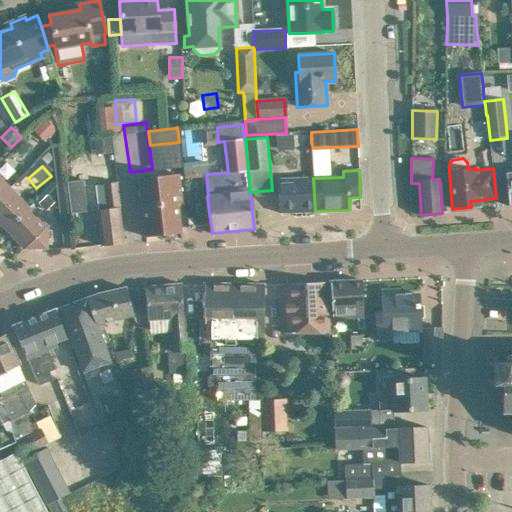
[(139,179),(145,237),(181,233),(178,206),(182,206),(179,174),(139,179)]
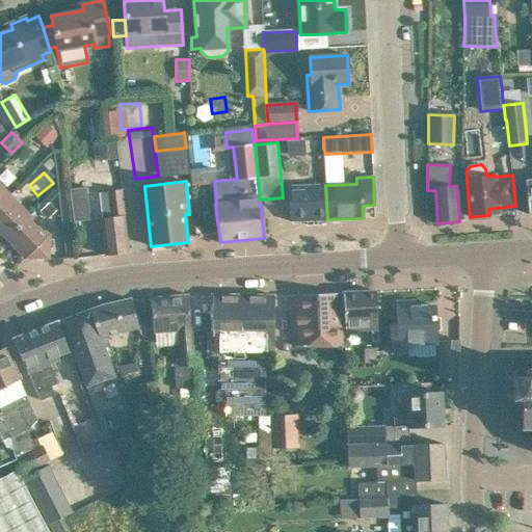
[(123,183),(124,205),(136,204),(135,183),(123,183)]
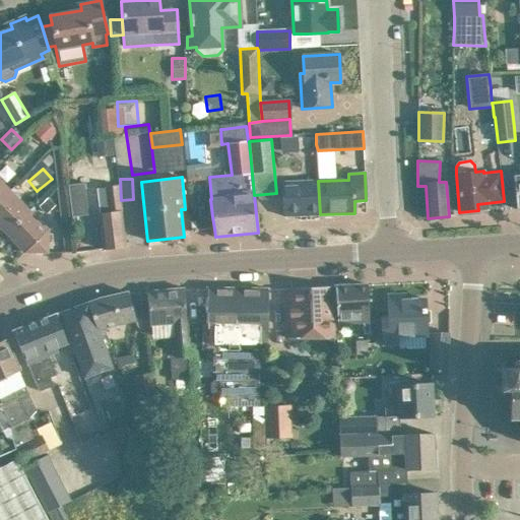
[(320,214),(318,181),(282,182),(283,216),(319,215),(319,214),(320,214)]
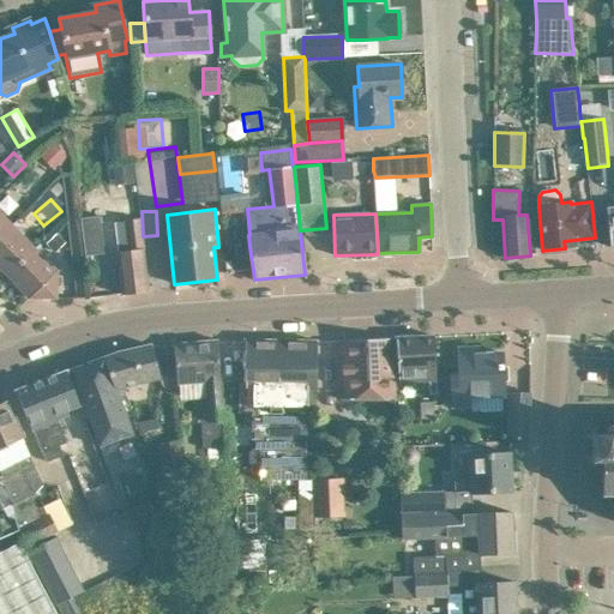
[(100,215),(80,217),(84,256),(104,253),(100,215)]
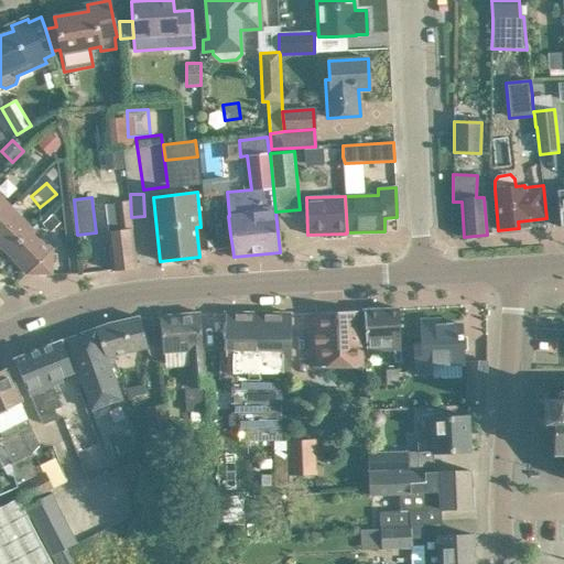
[(115,202),(104,203),(107,231),(109,249),(111,271),(137,268),(133,246),(129,201),(115,202)]
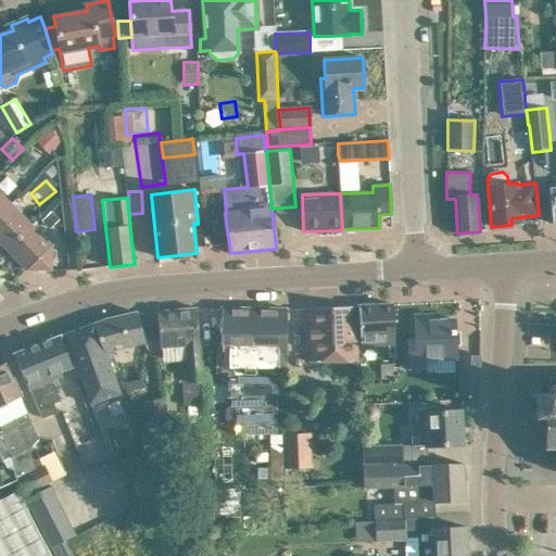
[(0,207),(0,242),(4,248),(29,223),(8,201),(0,207)]
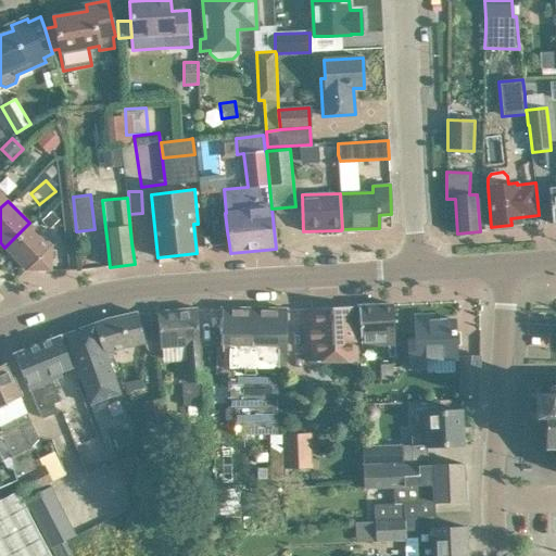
[(4,248),(27,270),(51,270),(51,249),(51,245),(29,223),(4,248)]
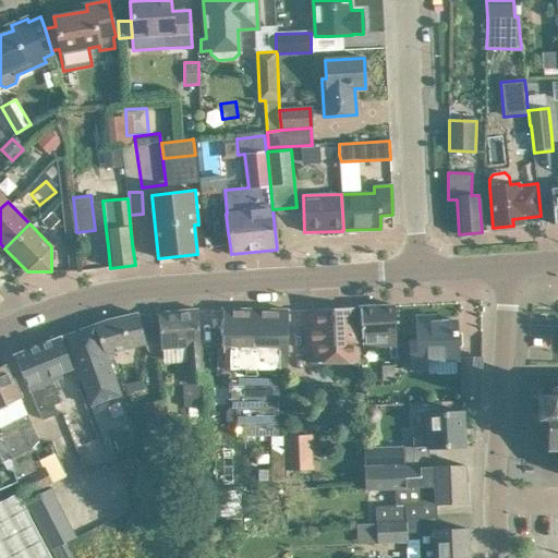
[(397,358),(395,305),(360,306),(362,347),(390,346),(390,359),(397,358)]
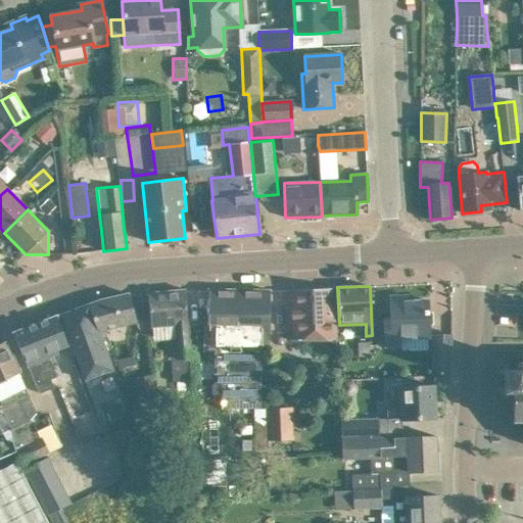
[(334,308),(333,308),(332,288),(291,290),(293,339),(336,339),(334,308)]
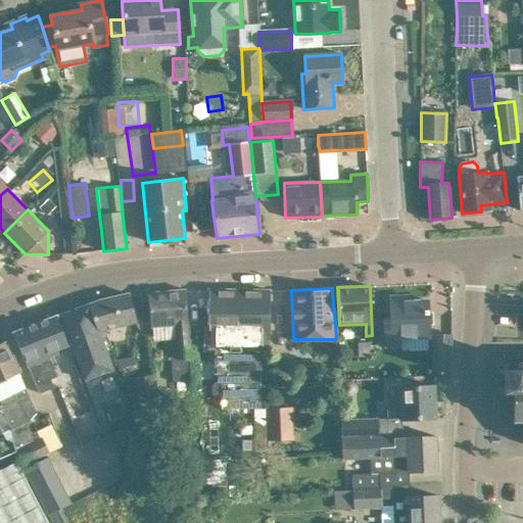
[(270,325),(267,325),(267,322),(270,322),(270,290),(208,289),(197,290),(200,318),(201,324),(214,324),(214,368),(216,368),(216,383),(220,383),(221,409),(262,408),(260,368),(260,340),(269,340),(270,325)]
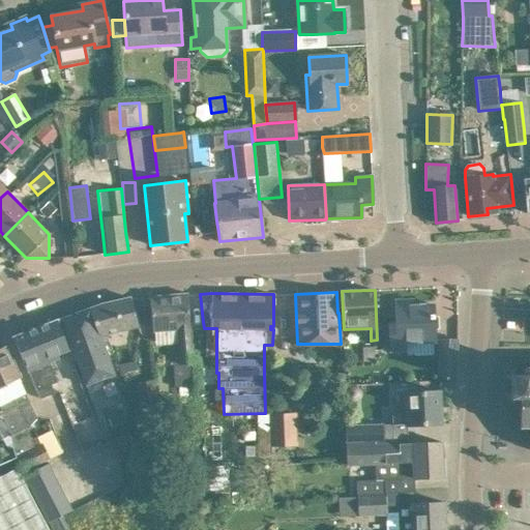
[(149,297),(151,318),(152,331),(176,329),(179,361),(174,361),(175,386),(180,386),(180,403),(188,403),(188,385),(194,385),(190,327),(187,294),(149,297)]
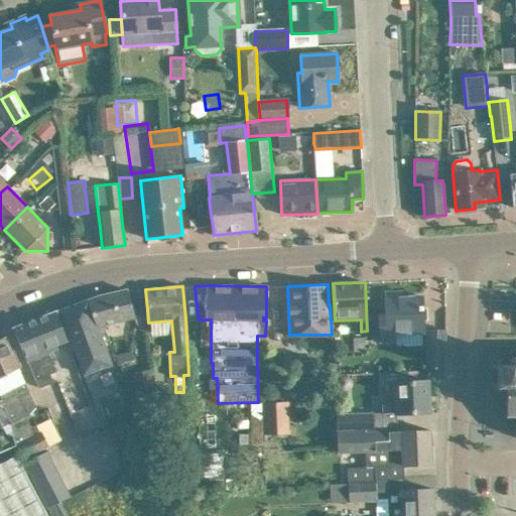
[(98,329),(104,326),(117,321),(133,319),(127,290),(100,296),(87,301),(98,329)]
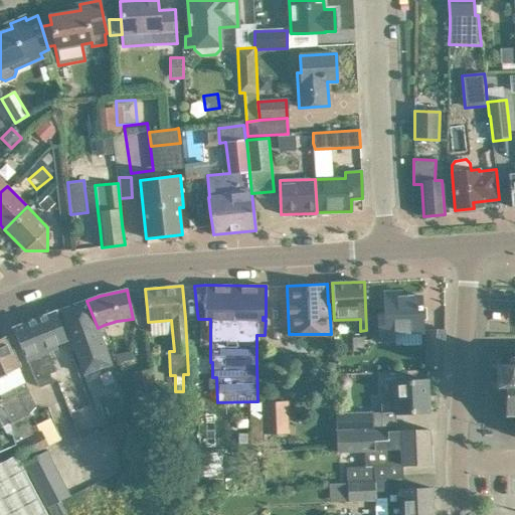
[(385,314),(369,315),(370,331),(379,331),(379,335),(380,342),(392,341),(392,333),(402,333),(422,332),(420,296),(384,298),(385,314)]
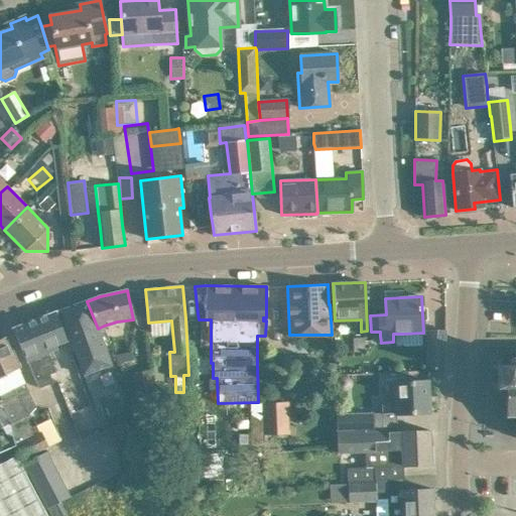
[(83,373),(84,373),(84,375),(111,365),(103,343),(109,340),(104,326),(98,329),(87,301),(58,311),(74,351),(83,373)]
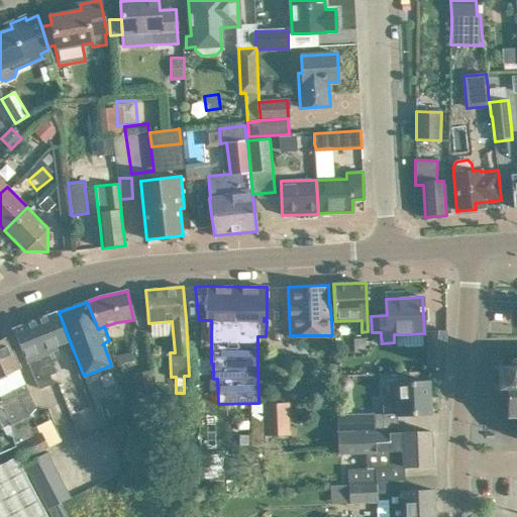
[(69,353),(74,351),(59,312),(57,313),(57,312),(13,329),(25,362),(27,360),(38,390),(54,384),(50,374),(55,372),(47,353),(58,349),(56,346),(66,343),(69,353)]
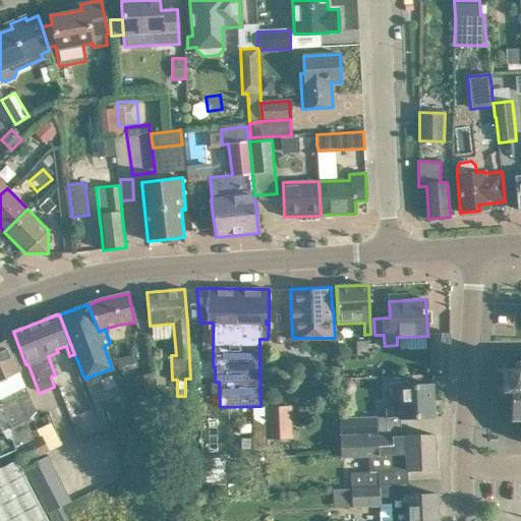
[(448,372),(450,335),(432,334),(430,372),(448,372)]
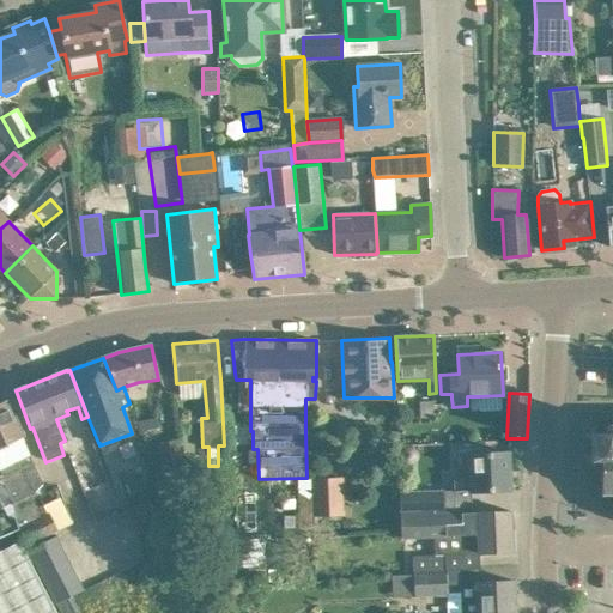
[(22,527),(18,529),(26,545),(72,523),(61,502),(46,509),(48,514),(40,519),(28,495),(35,491),(43,484),(28,453),(30,453),(22,436),(23,436),(14,418),(12,419),(5,402),(0,405),(0,478),(8,499),(22,527)]
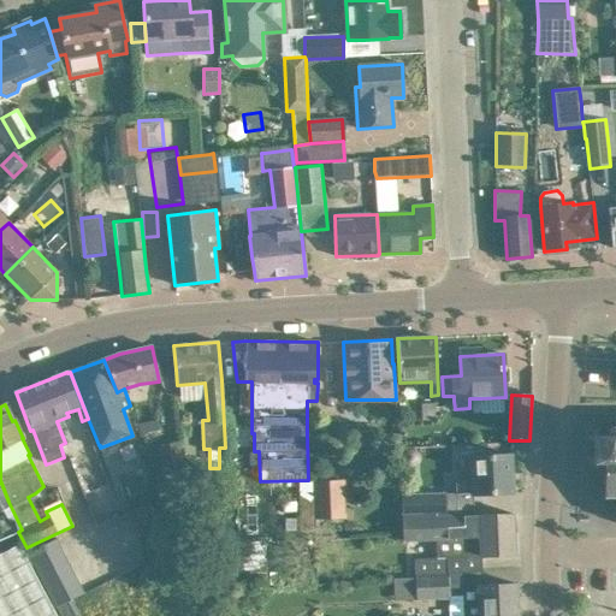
[(157,420),(138,424),(140,432),(158,428),(157,420)]
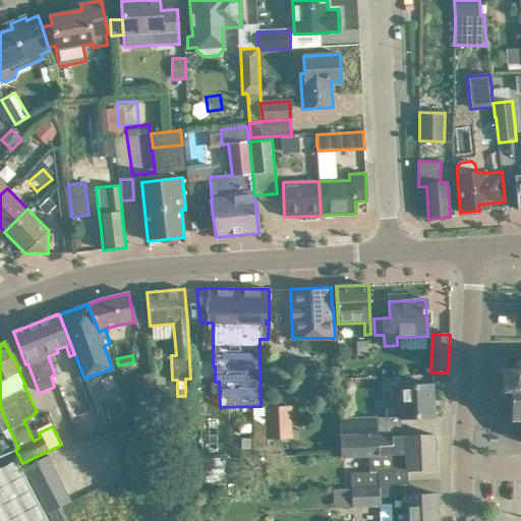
[(515,363),(506,363),(502,363),(502,368),(497,368),(497,391),(502,391),(502,394),(506,394),(511,394),(511,418),(508,420),(510,422),(513,419),(520,418),(520,441),(520,442),(520,441),(520,355),(519,357),(518,361),(515,363)]
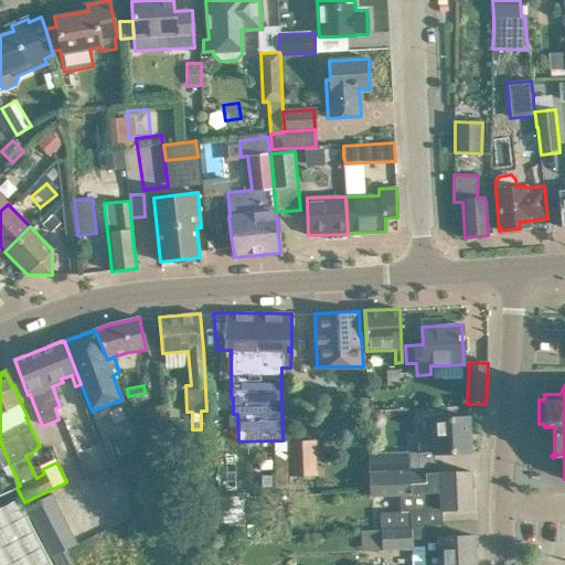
[(434,452),(434,454),(448,454),(470,452),(469,417),(433,418),(433,439),(417,440),(418,454),(434,452)]
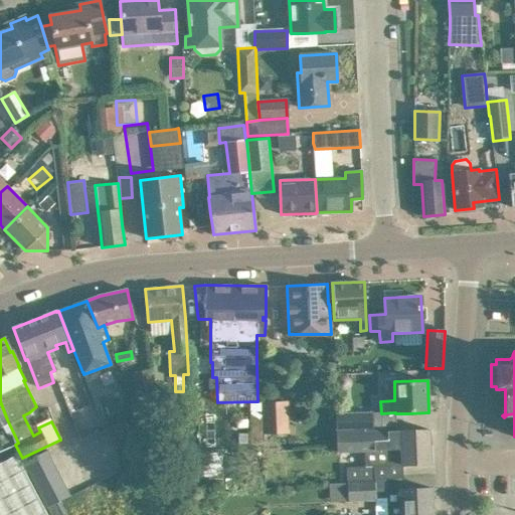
[(289,434),(289,400),(262,400),(263,442),(267,442),(267,434),(289,434)]
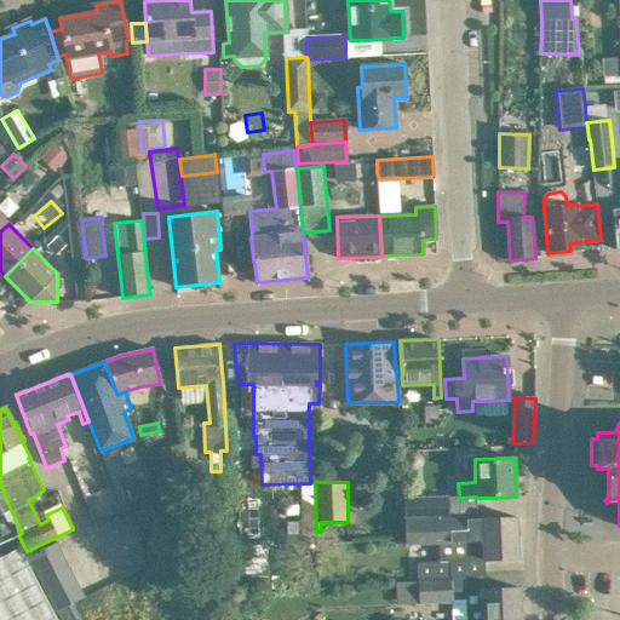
[(63,501),(74,528),(90,522),(79,494),(63,501)]
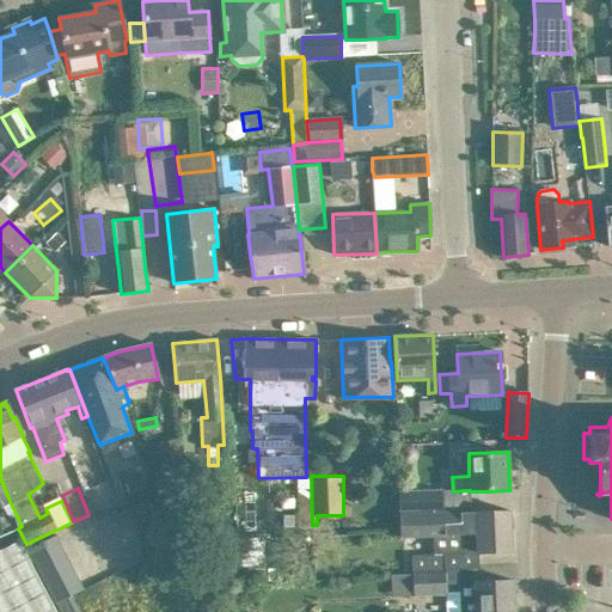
[(399,512),(442,509),(441,490),(398,493),(399,512)]
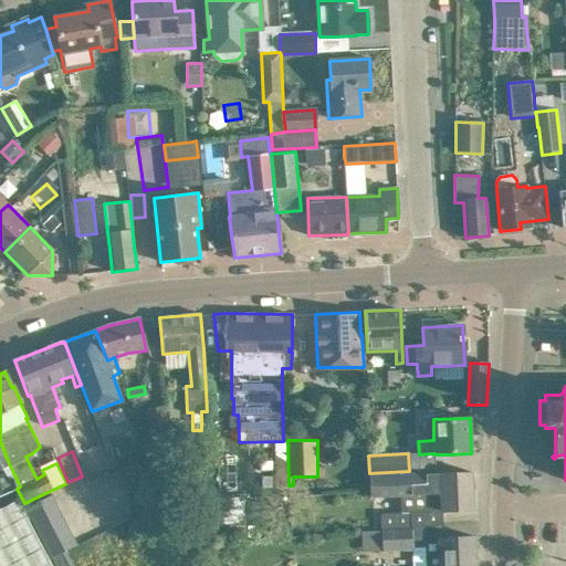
[(287,454),(274,456),(274,489),(287,489),(287,454)]
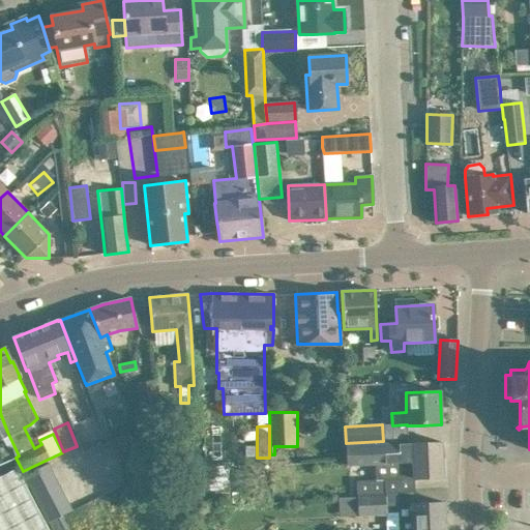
[(383,441),(346,443),(347,466),(377,465),(377,479),(356,480),(357,494),(384,493),(384,494),(415,492),(414,478),(443,477),(442,442),(383,445),(383,441)]
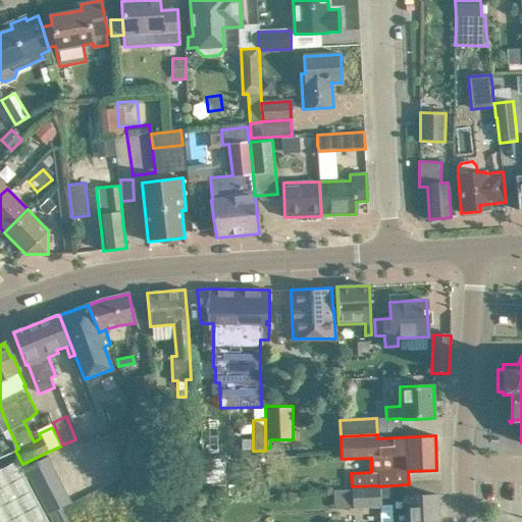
[(226,498),(225,455),(196,456),(197,499),(226,498)]
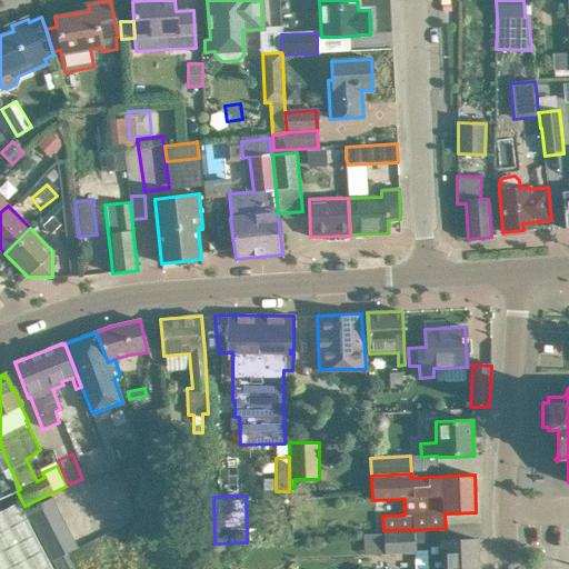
[(52,498),(28,510),(52,560),(68,553),(78,549),(52,498)]
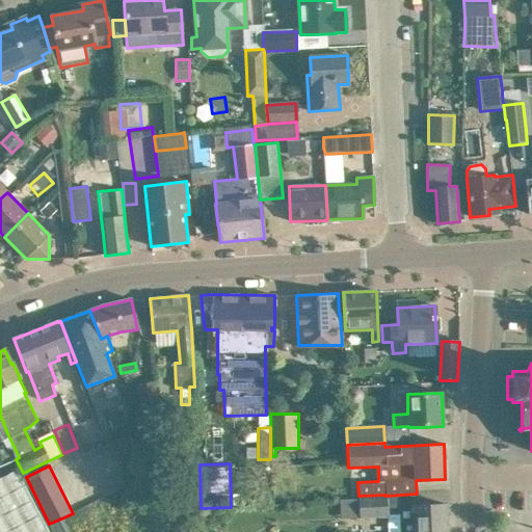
[(49,531),(17,470),(0,477),(0,531),(49,531)]
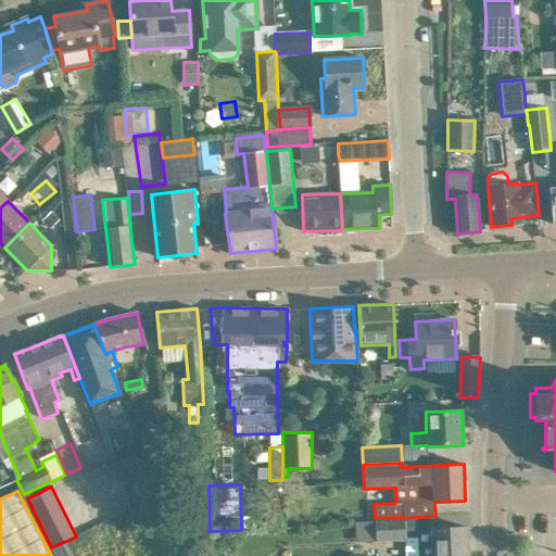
[(403,518),(375,520),(375,541),(405,540),(405,546),(405,555),(467,555),(467,527),(436,529),(436,516),(403,518)]
